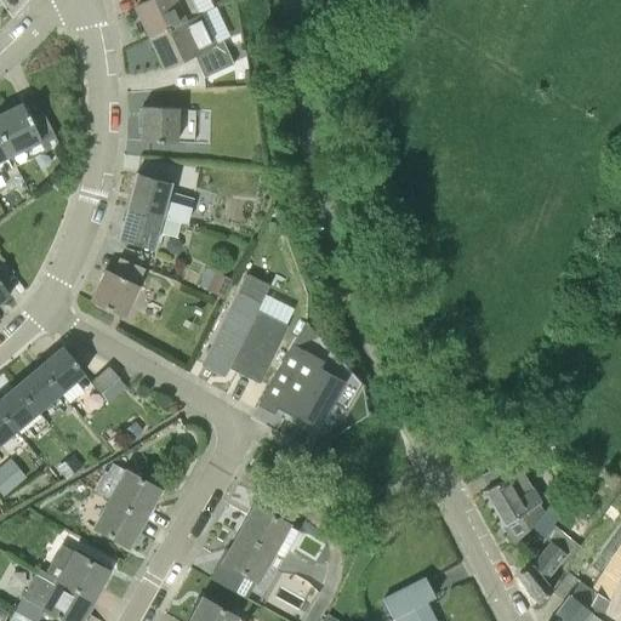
[(151,36),(198,15),(191,0),(148,0),(136,6),(151,36)]
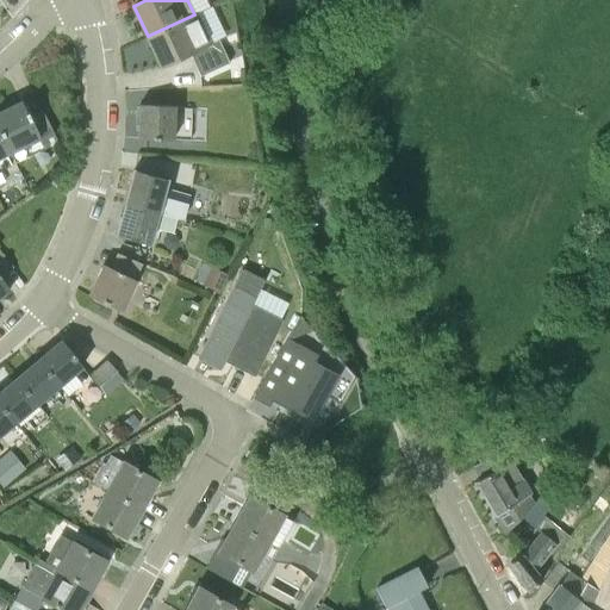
[(148,36),(162,67),(190,54),(209,44),(194,14),(148,36)]
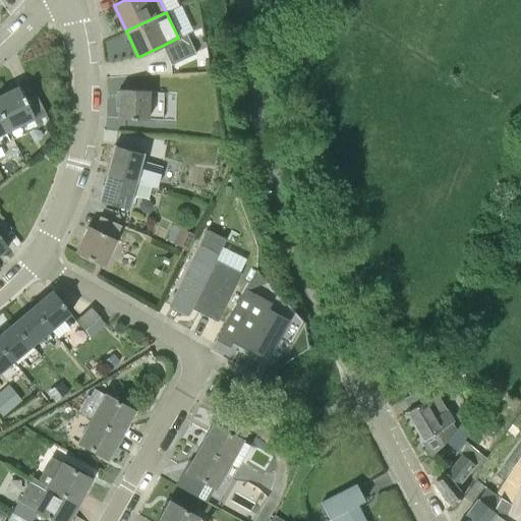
[(171,65),(195,54),(186,34),(178,38),(162,46),(171,65)]
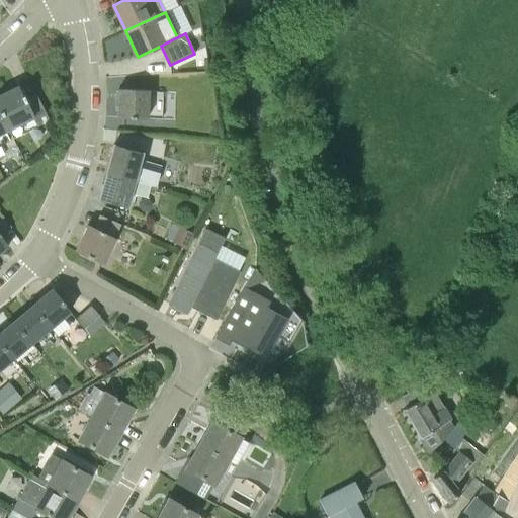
[(23,95),(22,96),(18,87),(0,95),(0,110),(8,128),(32,117),(35,124),(48,119),(35,95),(25,100),(23,95)]
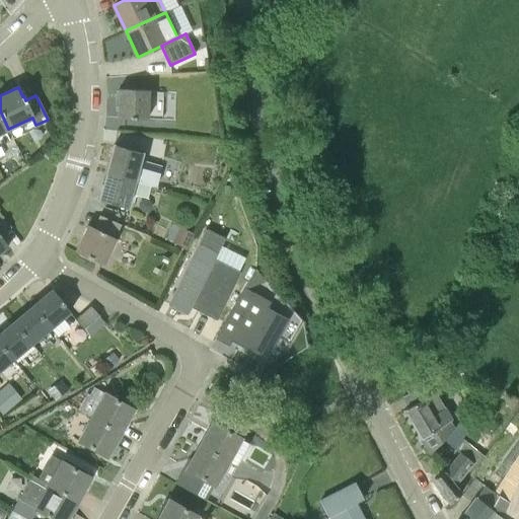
[(150,90),(139,89),(119,88),(118,118),(138,119),(148,120),(150,90)]
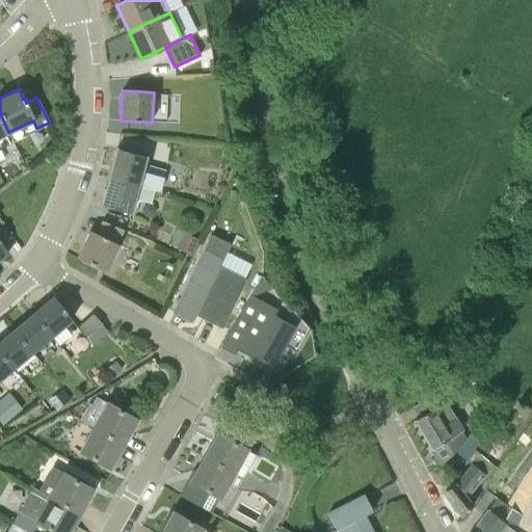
[(0,135),(8,132),(0,113),(0,135)]
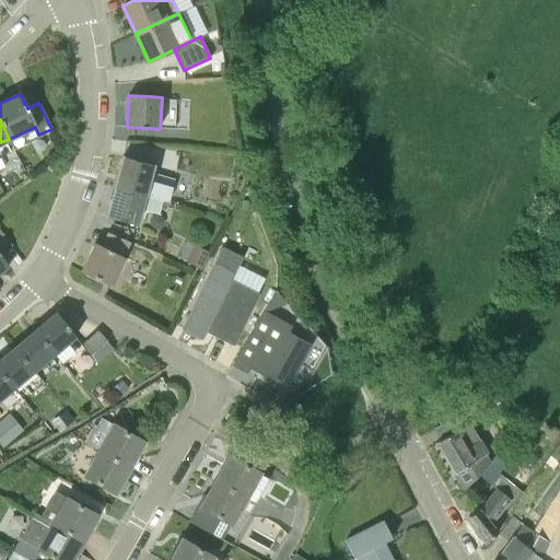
[(154,164),(143,162),(123,156),(115,186),(150,196),(151,196),(170,201),(173,186),(150,181),(154,164)]
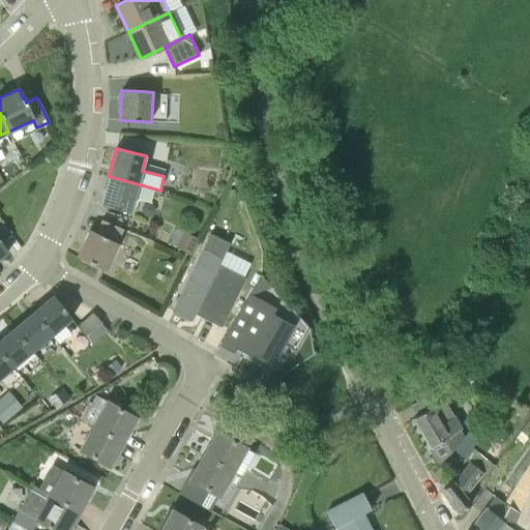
[(143,185),(142,185),(109,176),(100,205),(120,210),(130,213),(135,199),(139,200),(143,185)]
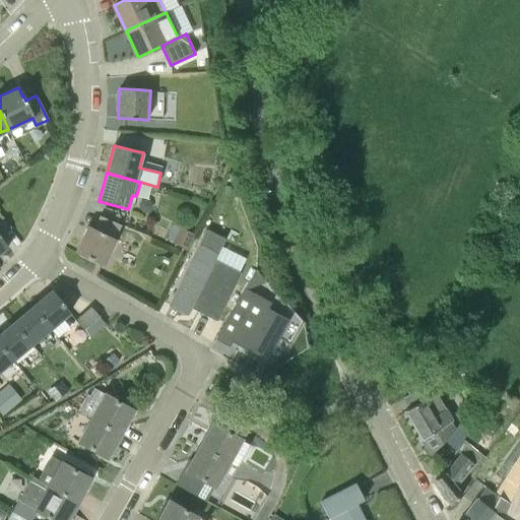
[(0,235),(10,228),(1,216),(0,214),(0,252),(8,247),(0,236),(0,235)]
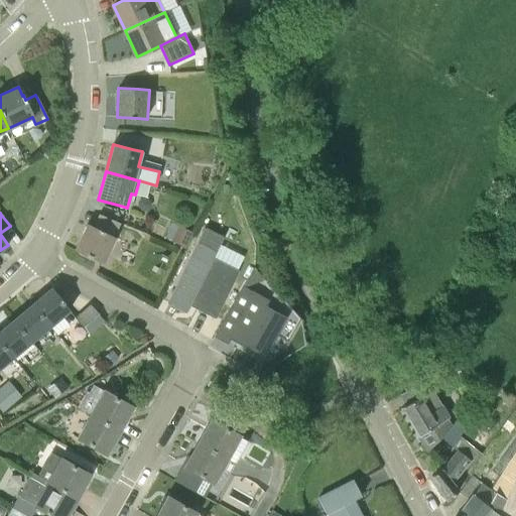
[(114,236),(94,227),(89,224),(76,250),(101,262),(114,236)]
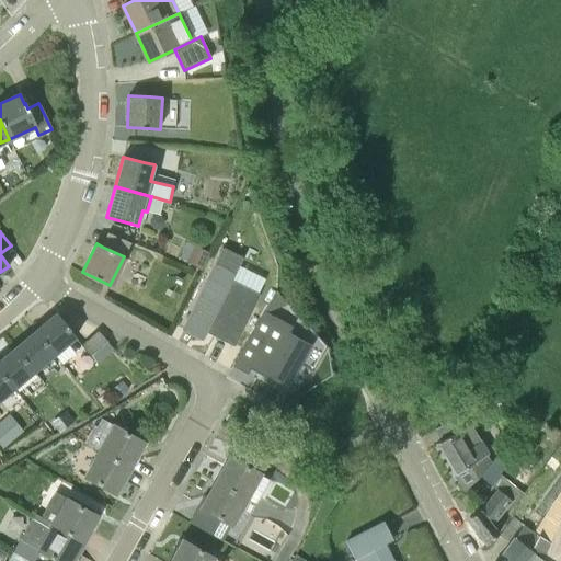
[(208,252),(193,245),(186,262),(202,270),(208,252)]
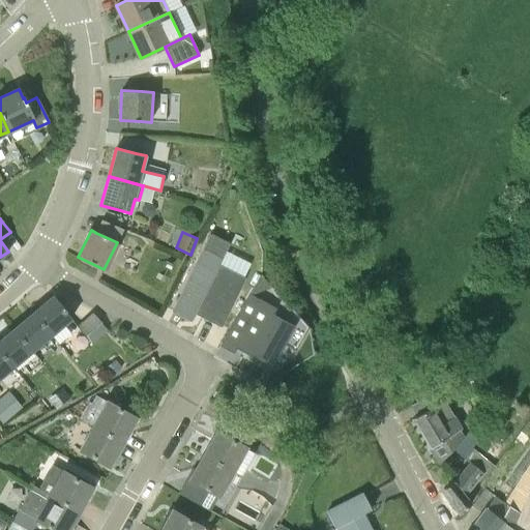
[(219,265),(221,263),(224,258),(205,248),(174,311),(190,319),(194,312),(221,324),(243,277),(219,265)]
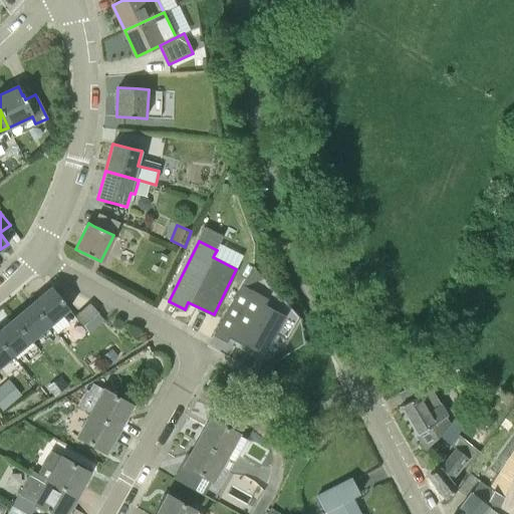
[(299,317),(290,307),(285,317),(263,305),(267,298),(242,285),(214,334),(226,341),(229,336),(263,355),(275,333),(286,339),(299,317)]
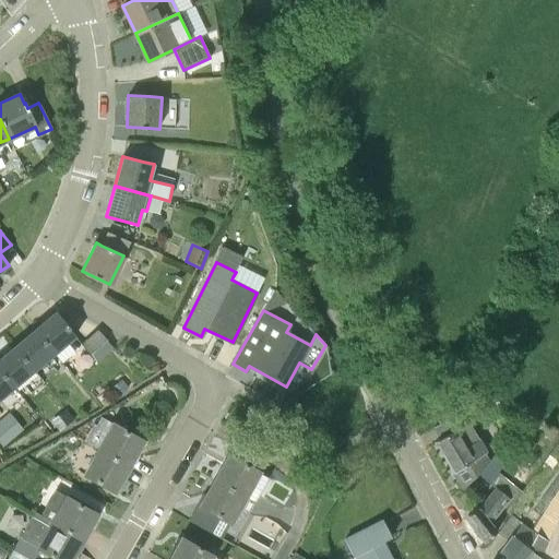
[(55,353),(75,335),(69,328),(70,328),(57,312),(35,330),(55,353)]
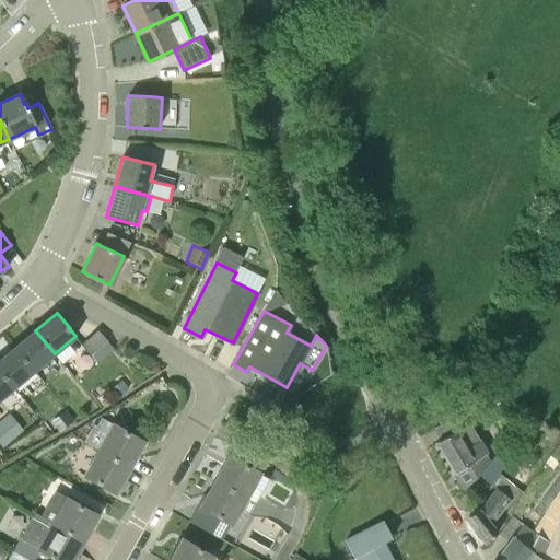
[(34,371),(55,353),(35,330),(14,348),(34,371)]
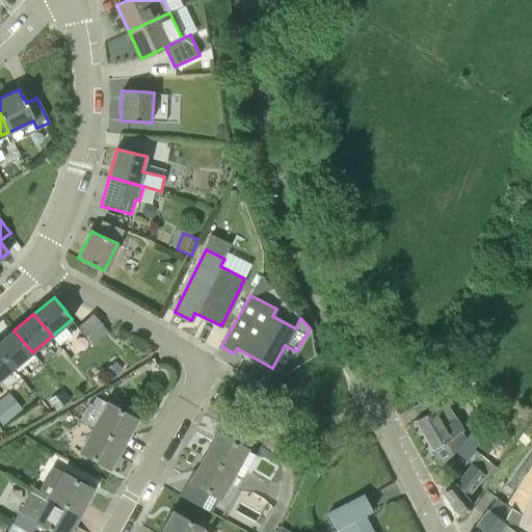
[(86,338),(92,345),(108,330),(102,323),(86,338)]
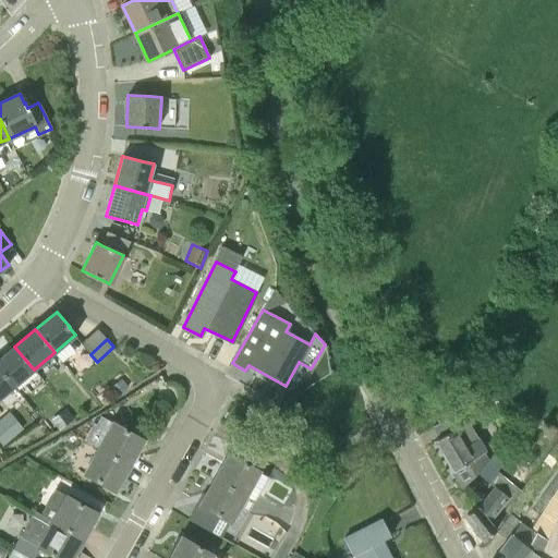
[(0,372),(13,388),(34,370),(14,347),(0,359),(0,372)]
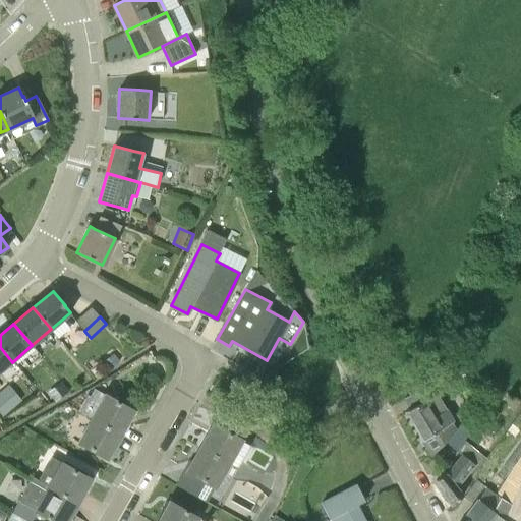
[(0,371),(12,362),(0,347),(0,371)]
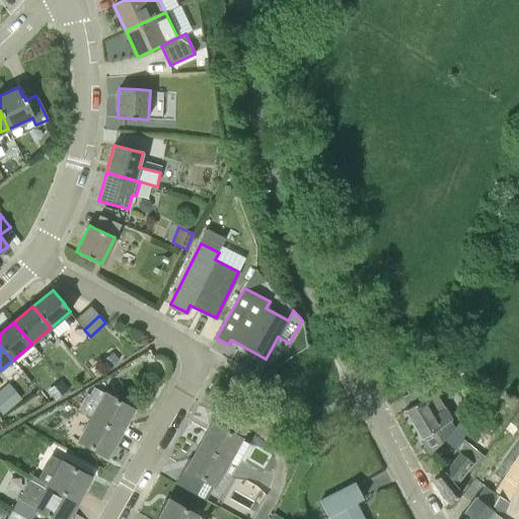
[(119,361),(113,353),(101,361),(108,369),(119,361)]
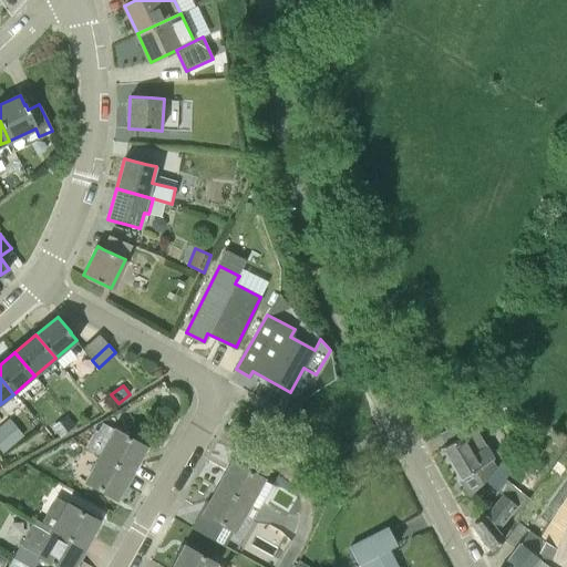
[(493,459),(478,433),(487,426),(480,413),(462,423),(436,439),(470,495),(484,481),(494,471),(496,468),(490,461),(493,459)]
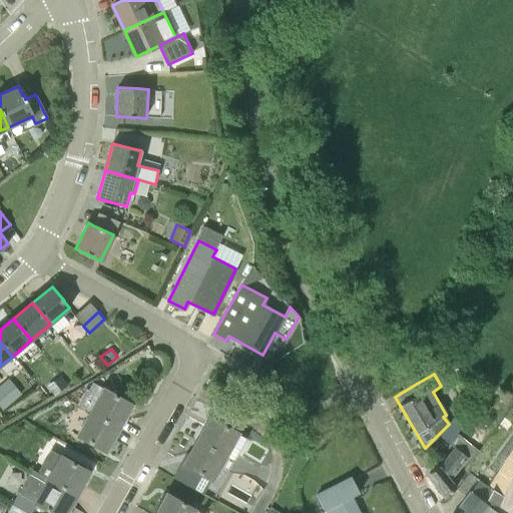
[(67,385),(59,376),(46,386),(54,395),(67,385)]
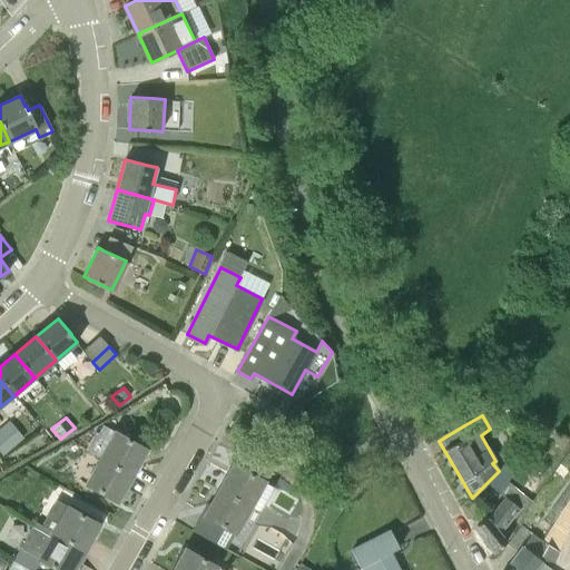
[(146,449),(116,432),(102,425),(98,433),(95,432),(86,450),(131,474),(146,449)]
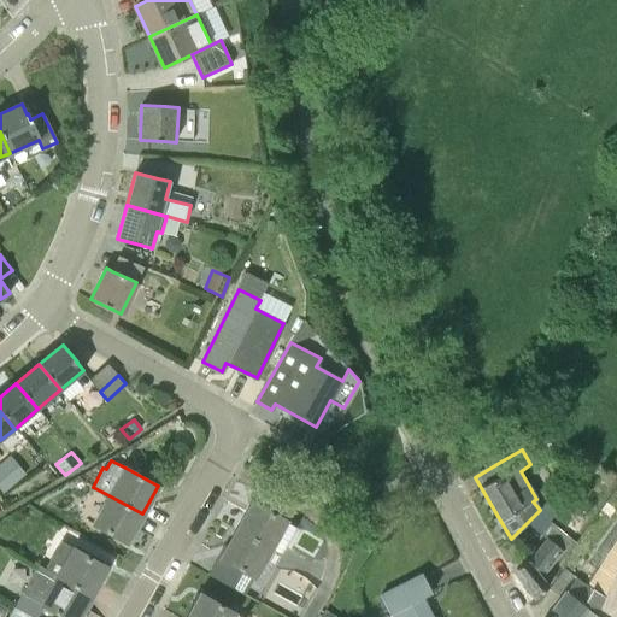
[(127,542),(142,513),(110,497),(94,524),(127,542)]
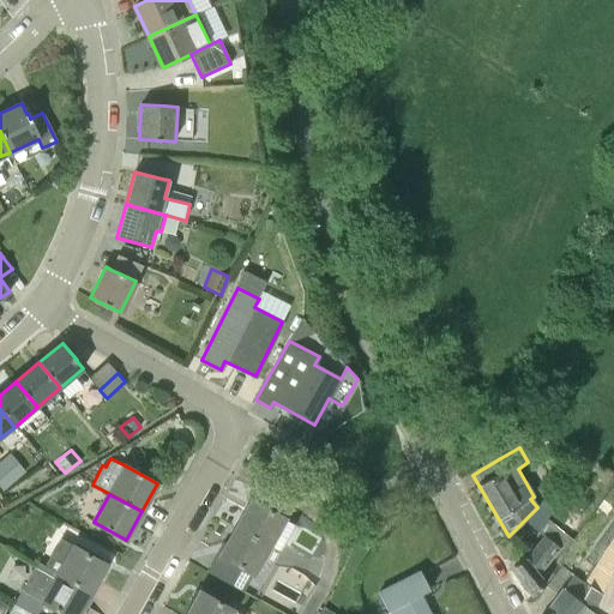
[(236,528),(269,546),(284,518),(252,500),(236,528)]
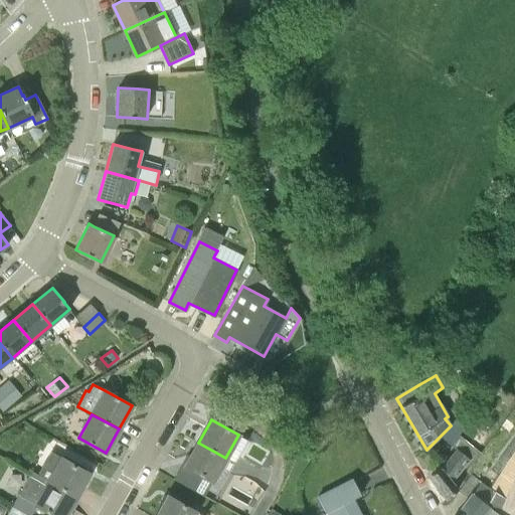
[(435,484),(446,498),(458,489),(452,482),(468,463),(471,465),(481,453),(449,427),(440,437),(456,450),(440,469),(431,475),(437,483),(435,484)]
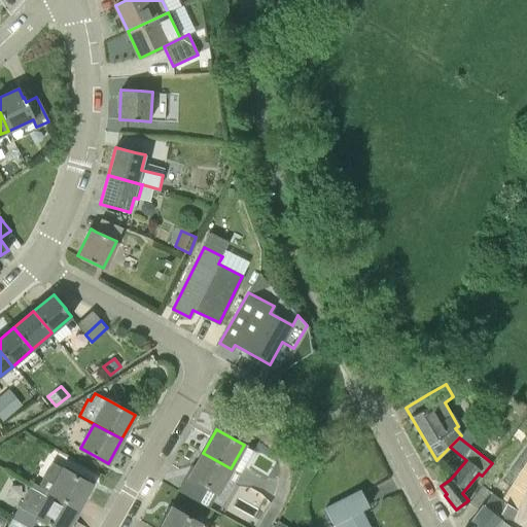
[(208,511),(231,468),(203,453),(178,495),(208,511)]
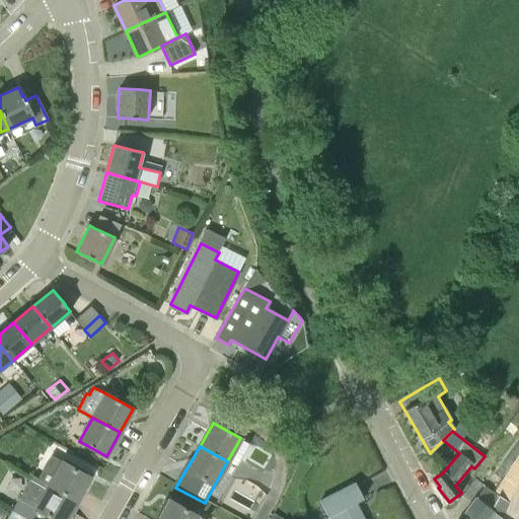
[(90,477),(63,462),(51,455),(39,477),(77,500),(90,477)]
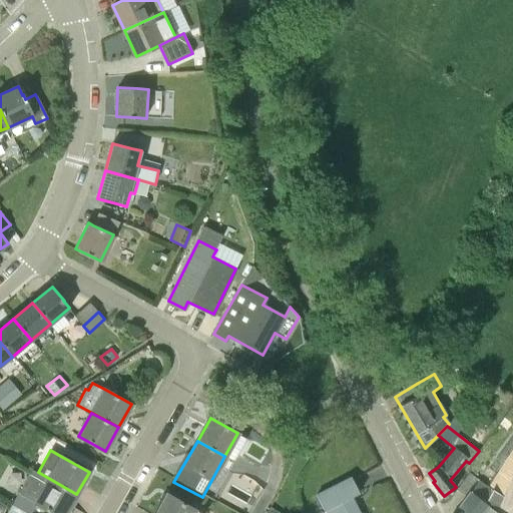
[(65,512),(76,494),(38,472),(37,473),(32,470),(18,493),(52,512),(65,512)]
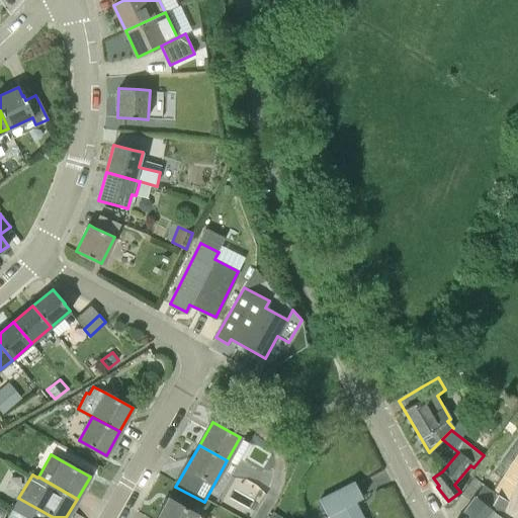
[(517,517),(517,482),(508,476),(498,491),(501,494),(500,496),(508,501),(500,516),(493,510),(485,517),(517,517)]
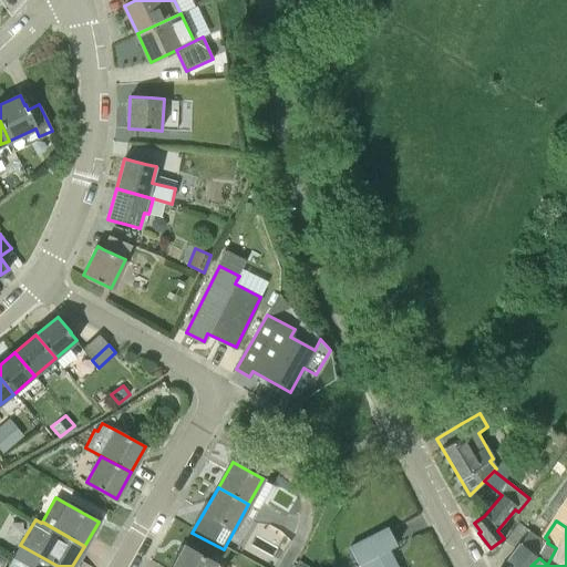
[(556,548),(547,543),(519,523),(505,542),(515,549),(507,562),(511,565),(507,566),(531,566),(539,558),(547,565),(556,548)]
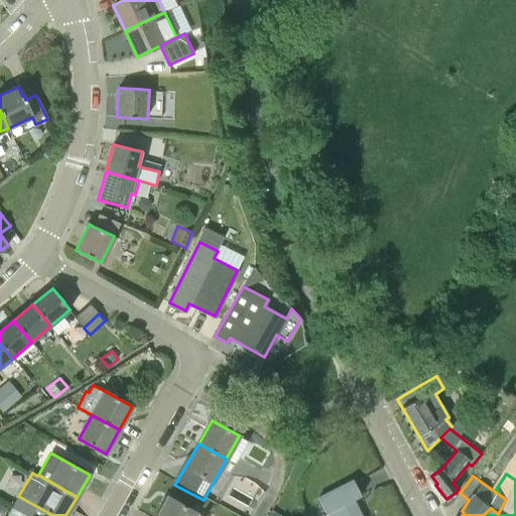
[(330,515),(360,515),(353,501),(362,496),(353,480),(317,498),(327,514),(329,513),(330,515)]
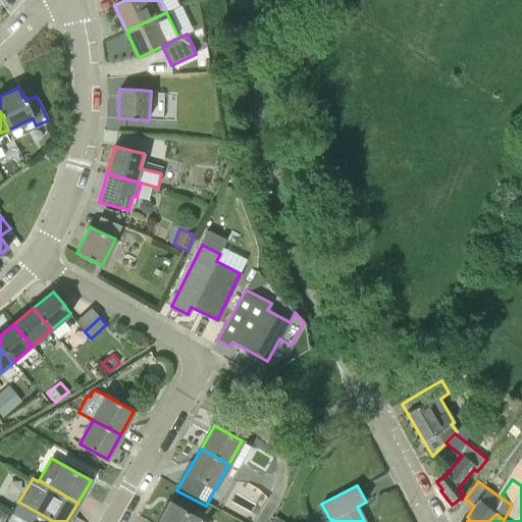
[(204,521),(198,518),(170,503),(159,521),(204,521)]
